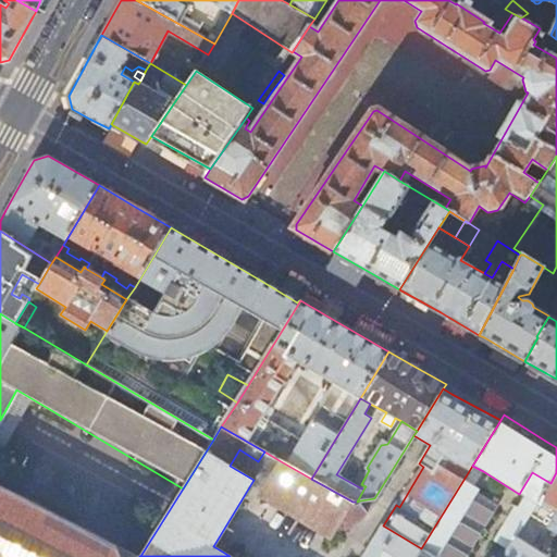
[(353,502),(311,479),(281,461),(267,486),(337,530),(339,527),(347,530),(364,510),(360,500),(357,502),(353,502)]
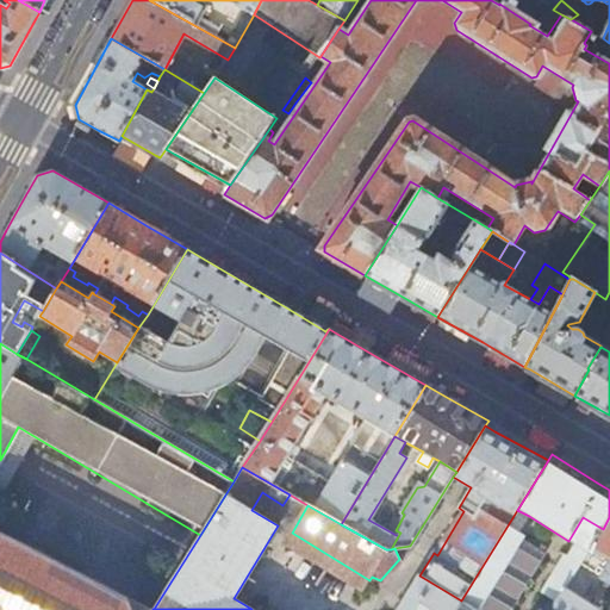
[(517,537),(529,516),(517,510),(461,601),(477,609),(475,609),(512,609),(546,556),(517,537)]
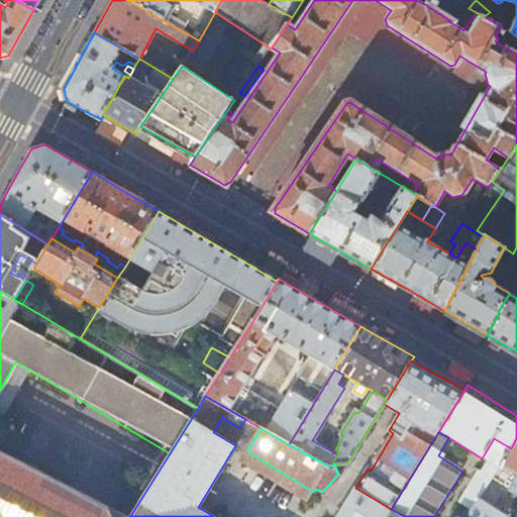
[(489,483),(511,448),(494,438),(482,458),(489,462),(483,474),(480,472),(460,503),(472,510),(489,483)]
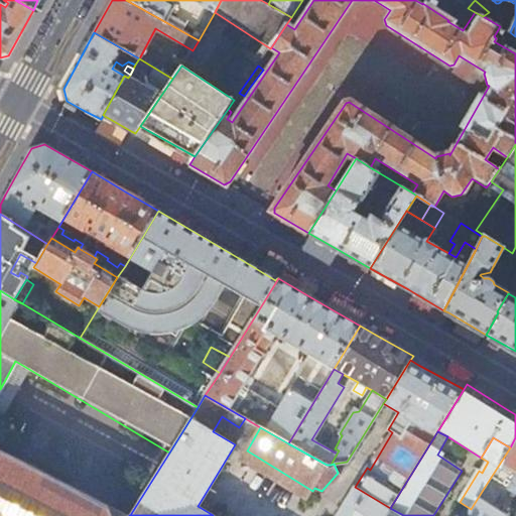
[(515,437),(510,447),(488,482),(503,491),(507,494),(509,491),(515,495),(515,437)]
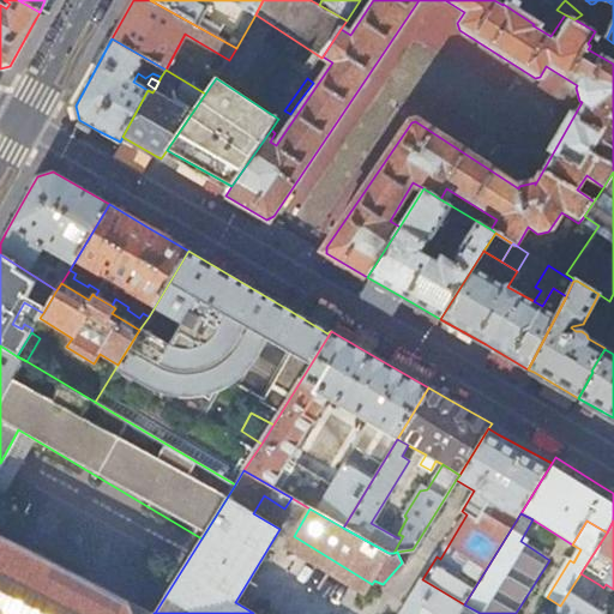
[(154,613),(155,613),(0,533),(0,613),(154,613)]
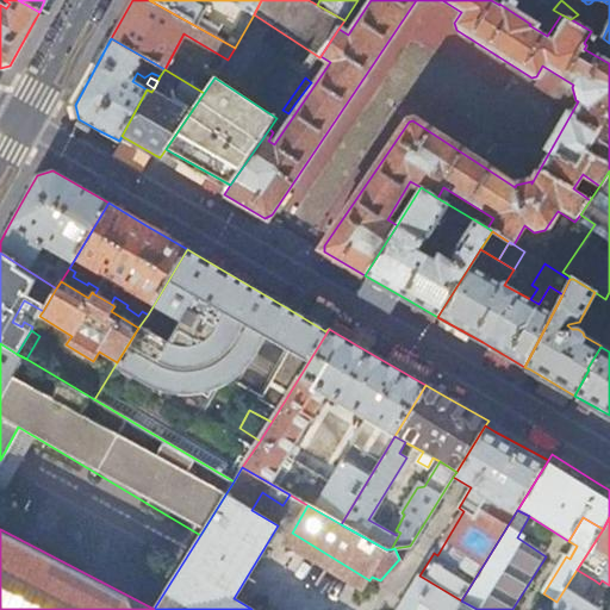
[(597,609),(582,601),(595,580),(577,570),(556,602),(554,607),(554,609),(553,609),(597,609)]
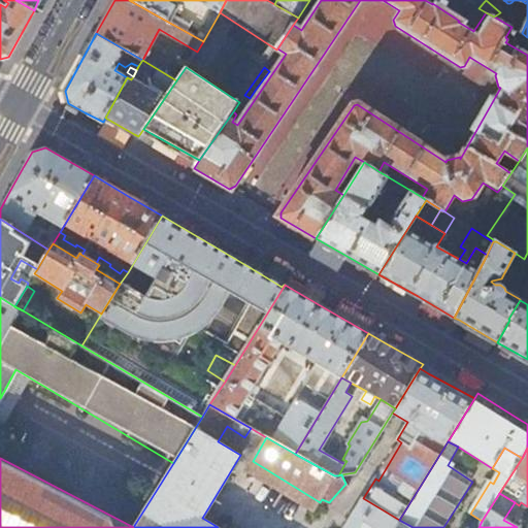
[(411,527),(413,527),(399,520),(363,498),(344,527),(411,527)]
